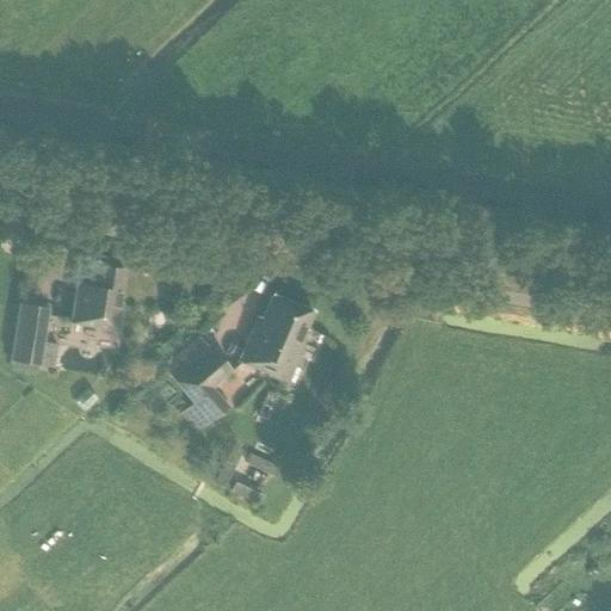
[(117,301),(122,267),(93,263),(90,285),(74,283),(68,321),(115,329),(119,301),(117,301)]
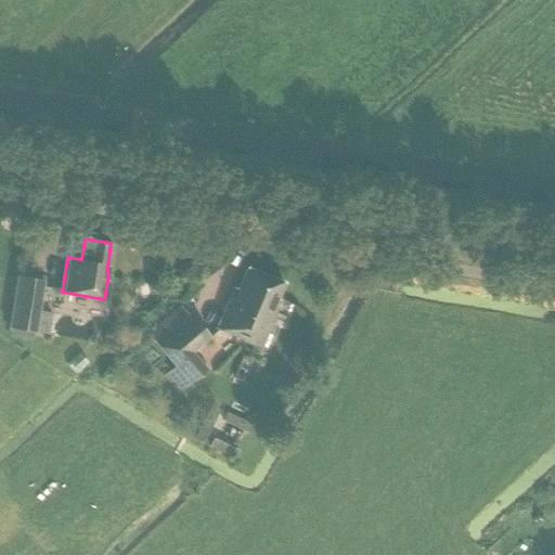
[(275,297),(282,281),(245,266),(236,287),(233,286),(217,327),(229,332),(229,334),(260,347),(276,307),(274,306),(278,298),(275,297)]
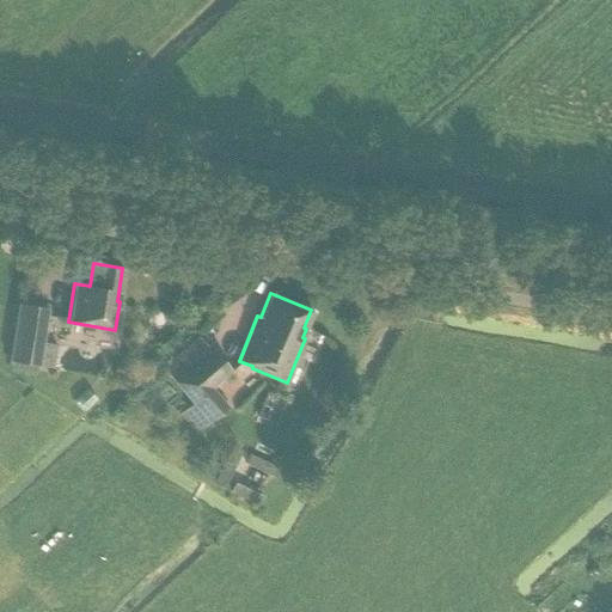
[(51,368),(56,343),(42,342),(48,308),(17,304),(7,360),(51,368)]
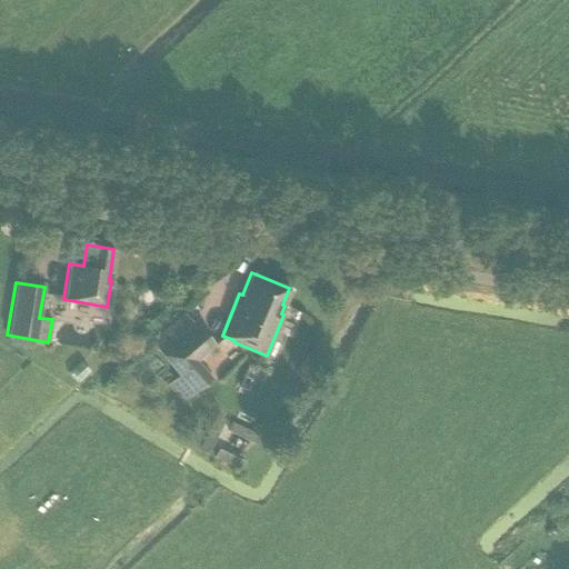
[(183,312),(150,340),(158,350),(159,349),(161,351),(159,353),(177,375),(166,385),(181,403),(211,378),(197,360),(216,345),(193,319),(190,321),(183,312)]
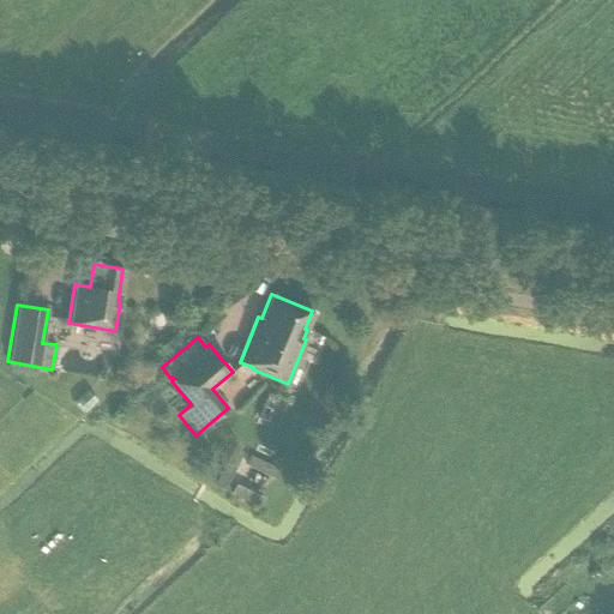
[(276,425),(287,398),(269,391),(258,417),(276,425)]
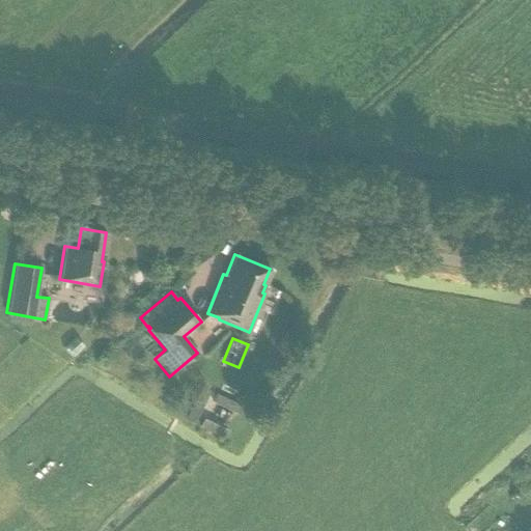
[(192,426),(208,392),(202,388),(185,422),(192,426)]
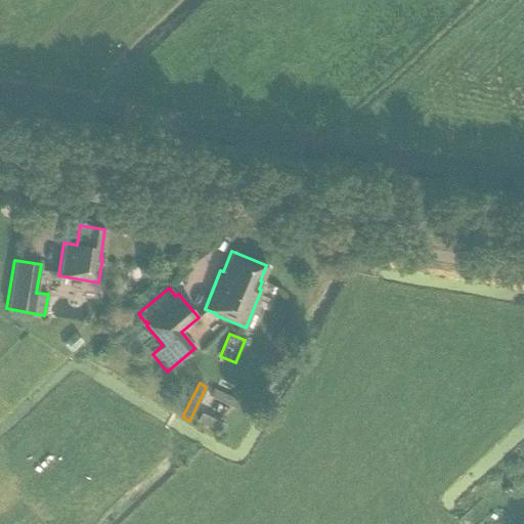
[(232,407),(235,399),(213,388),(209,396),(232,407)]
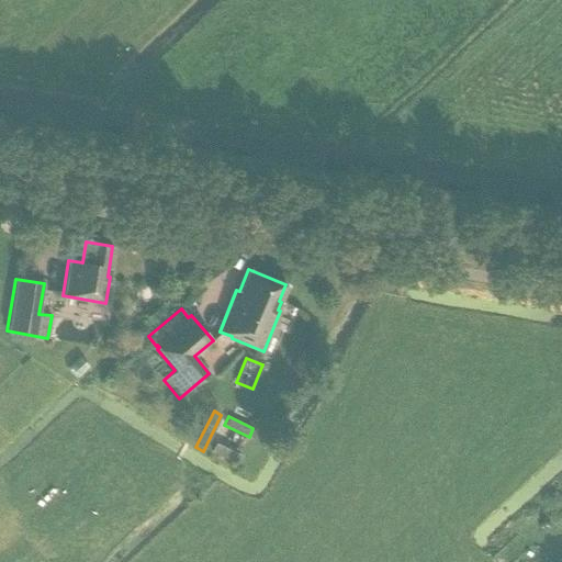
[(240,454),(215,442),(211,451),(237,463),(240,454)]
